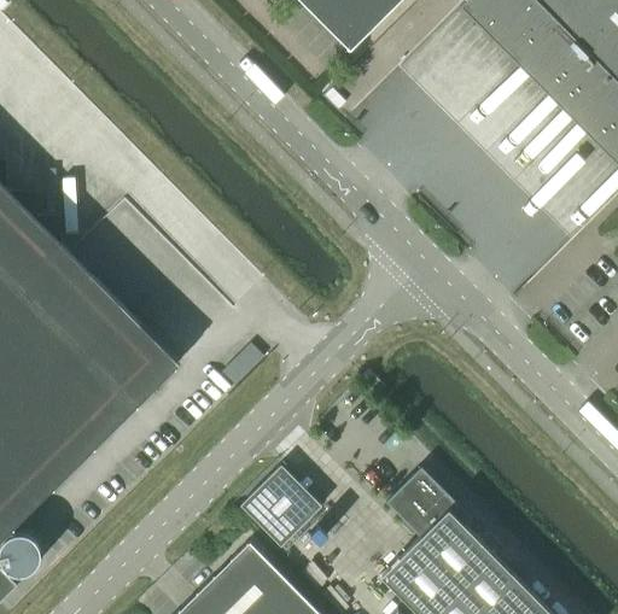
[(617,0),(297,0),(349,52),(401,0),(617,0)]
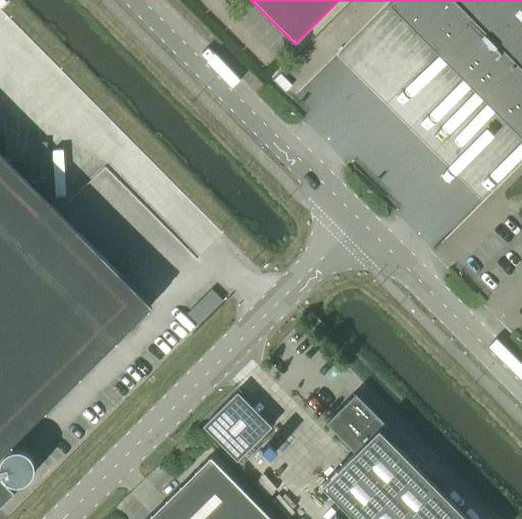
[(521,0),(392,0),(393,1),(387,6),(521,141),(521,0)]
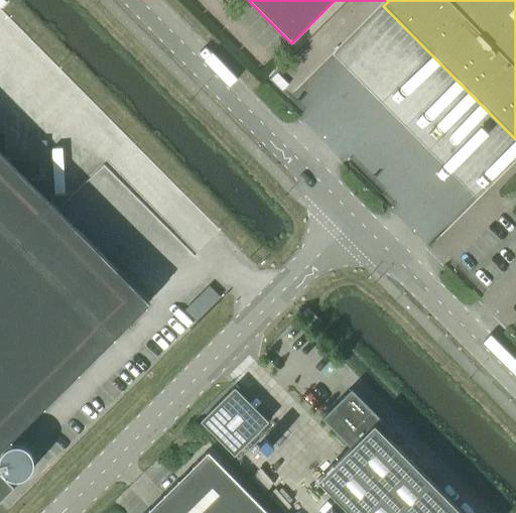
[(0,452),(149,304),(50,205),(50,181),(30,181),(30,161),(4,161),(4,135),(0,134),(0,452)]
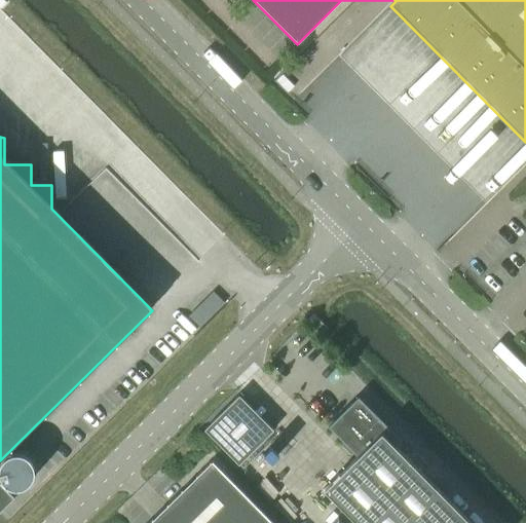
[(317,321),(310,328),(321,338),(328,331),(317,321)]
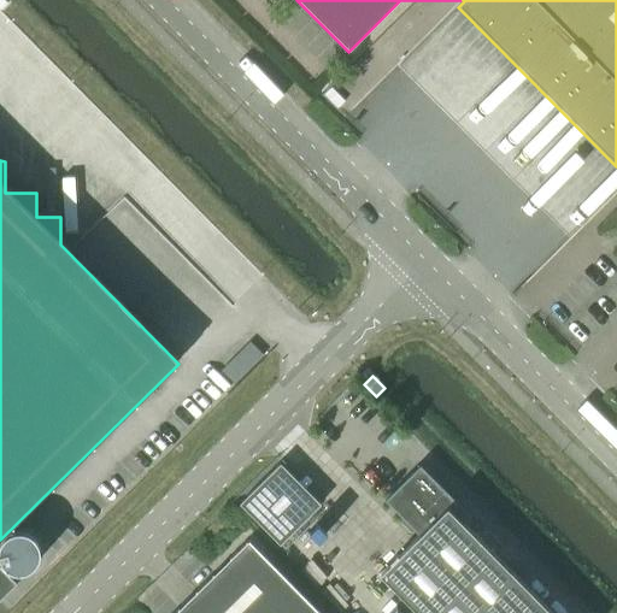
[(280,466),(239,506),(280,547),(321,507),(280,466)]
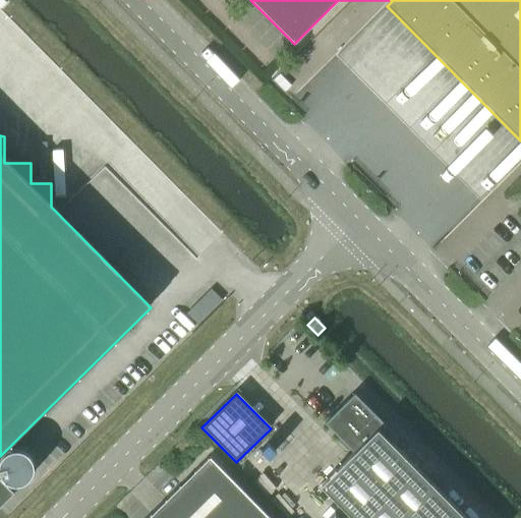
[(353,453),(321,486),(351,517),(465,517),(392,444),(398,438),(354,395),(325,424),(353,453)]
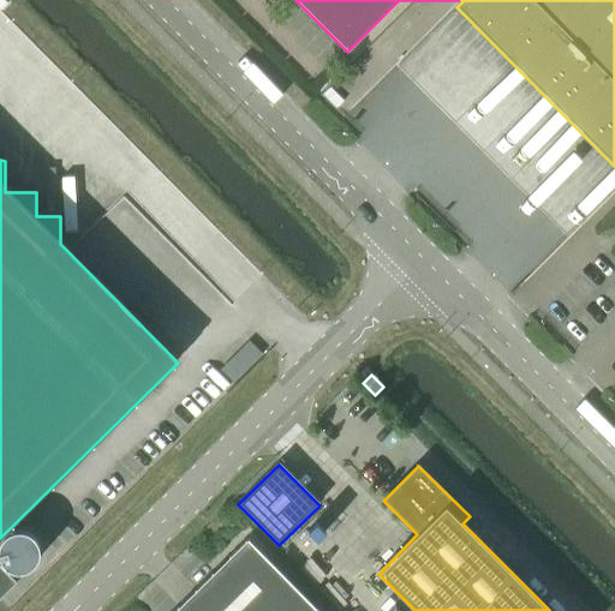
[(35,541),(34,539),(30,537),(28,535),(24,534),(21,533),(18,533),(15,533),(11,534),(7,535),(5,538),(3,540),(1,544),(0,544),(0,562),(1,563),(3,567),(5,569),(9,571),(11,573),(15,574),(18,574),(22,574),(25,573),(28,571),(31,570),(34,568),(36,564),(37,562),(39,558),(39,555),(39,551),(39,547),(37,545),(35,541)]
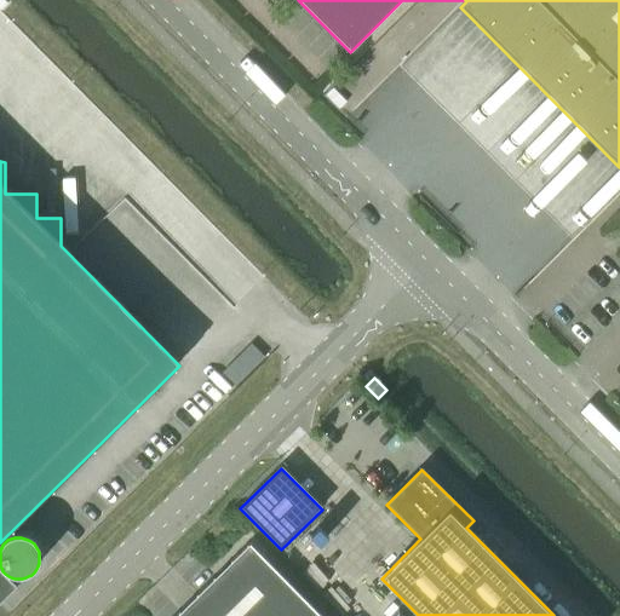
[(315,615),(247,547),(177,615),(315,615)]
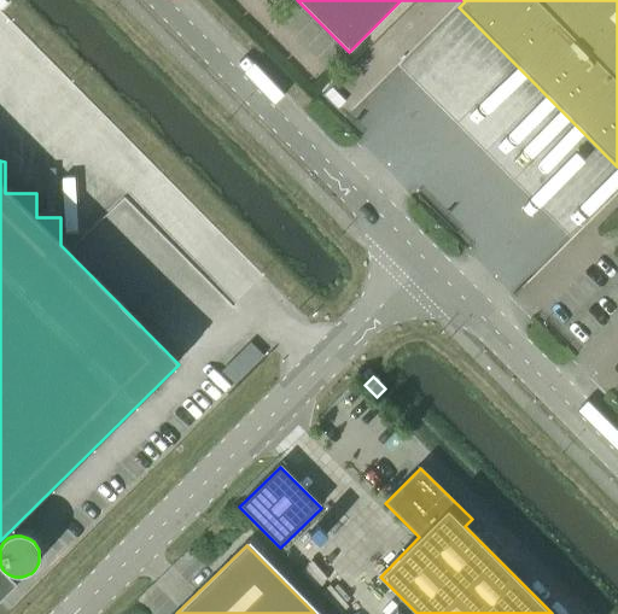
[(0,603),(16,588),(0,572),(0,603)]
